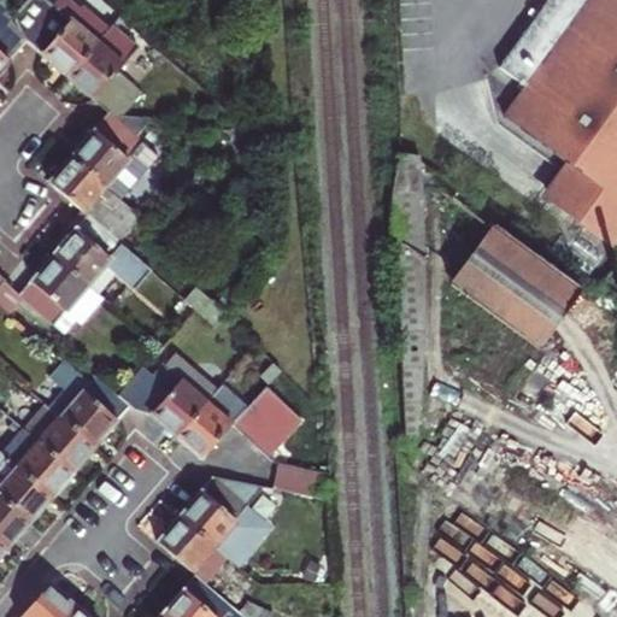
[(553,204),(613,247),(616,242),(616,0),(548,0),(499,66),(529,88),(507,117),(579,170),(565,188),(553,204)]
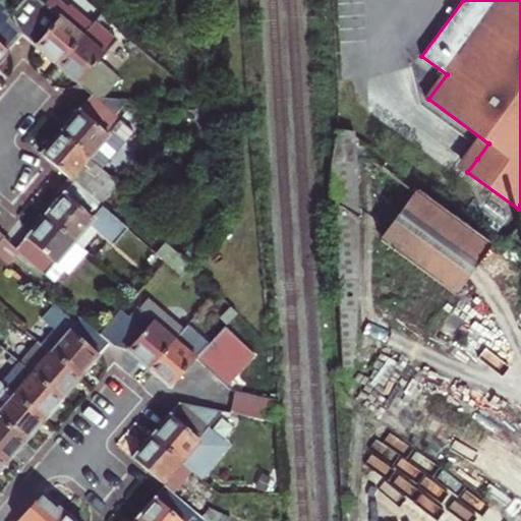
[(24,35),(58,65),(82,38),(47,6),(25,30),(22,33),(24,35)]
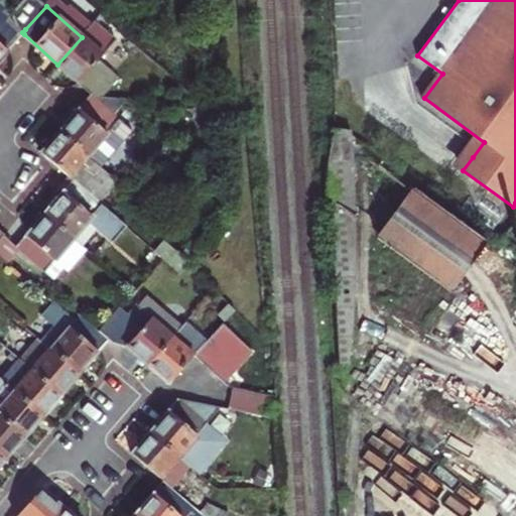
[(0,61),(24,34),(22,32),(12,23),(9,26),(0,17),(0,61)]
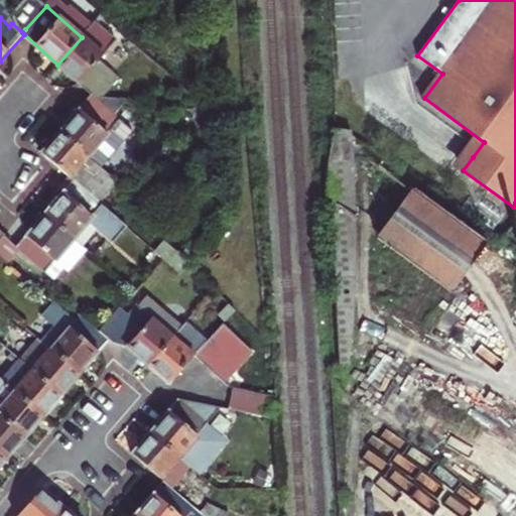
[(57,65),(92,96),(116,69),(82,37),(57,65)]
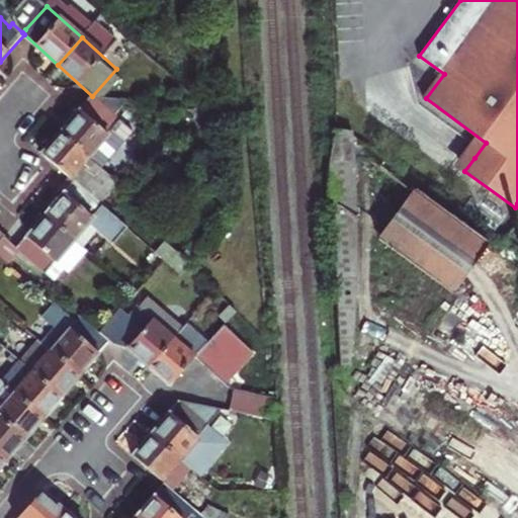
[(61,132),(92,160),(122,124),(91,97),(61,132)]
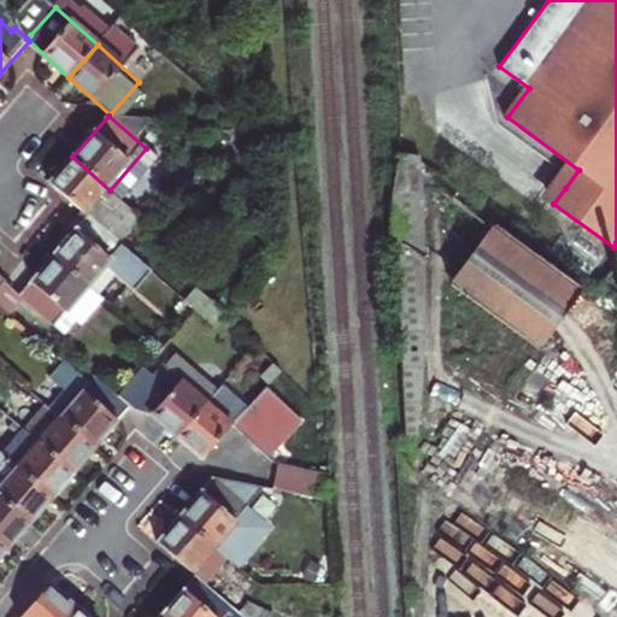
[(421,152),(399,152),(393,200),(406,435),(427,435),(421,152)]
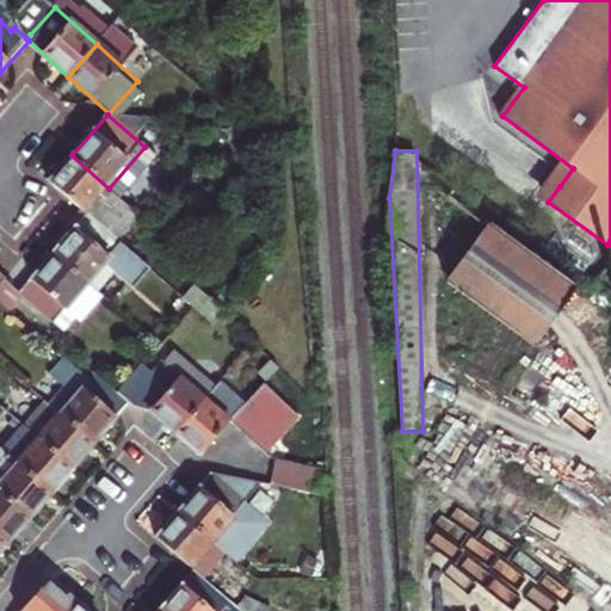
[(82,210),(87,211),(109,189),(72,155),(50,180),(71,198),(81,209),(82,210)]
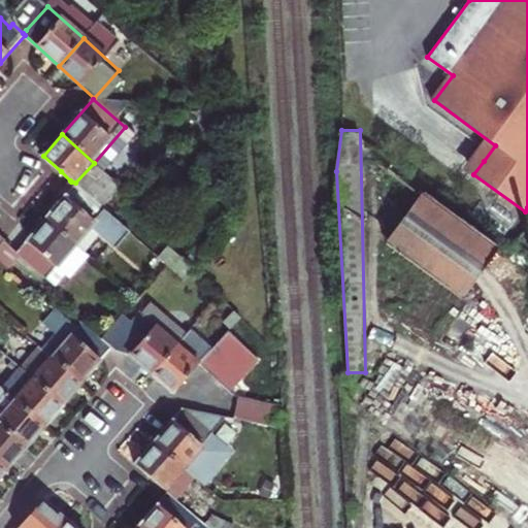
[(64,197),(46,218),(76,243),(93,226),(102,234),(116,246),(131,231),(75,183),(71,182),(70,180),(60,193),(64,197)]
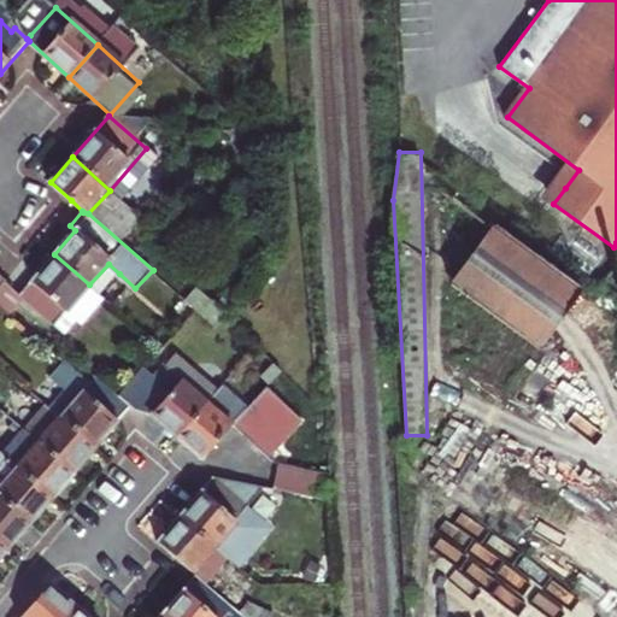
[(489,228),(451,285),(540,348),(581,293),(489,228)]
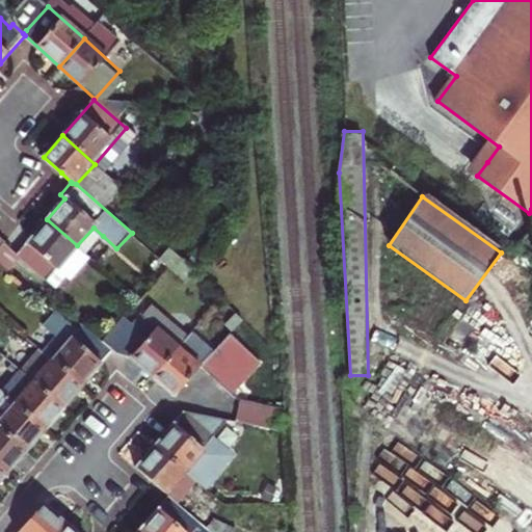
[(18,253),(16,255),(54,289),(65,276),(73,274),(90,256),(86,254),(77,245),(47,219),(19,254),(18,253)]
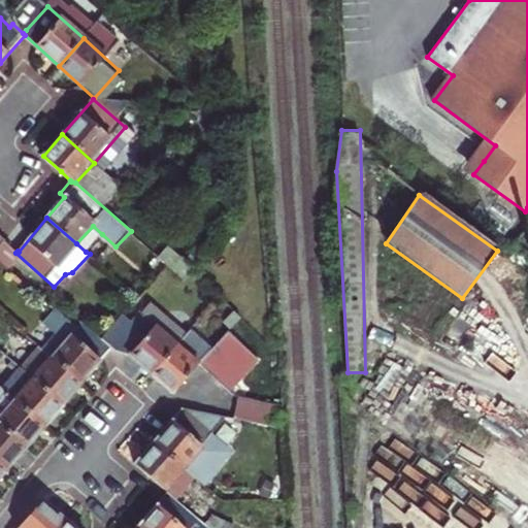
[(76,243),(86,252),(102,234),(93,226),(76,243)]
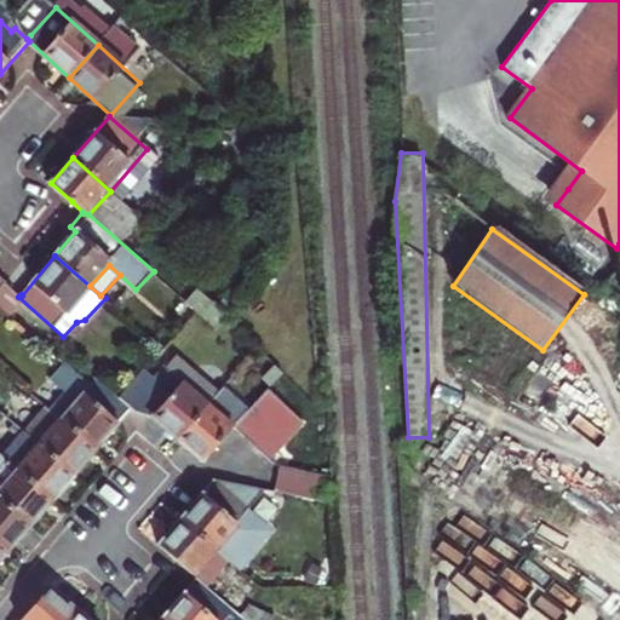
[(21,294),(5,281),(0,287),(0,300),(9,309),(18,297),(21,294)]
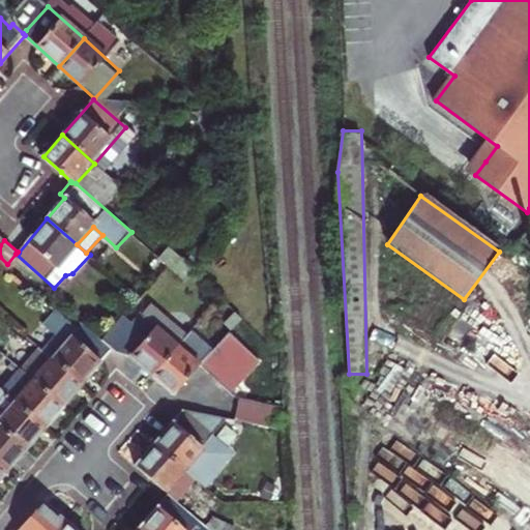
[(162,258),(171,266),(187,281),(197,270),(172,247),(162,258)]
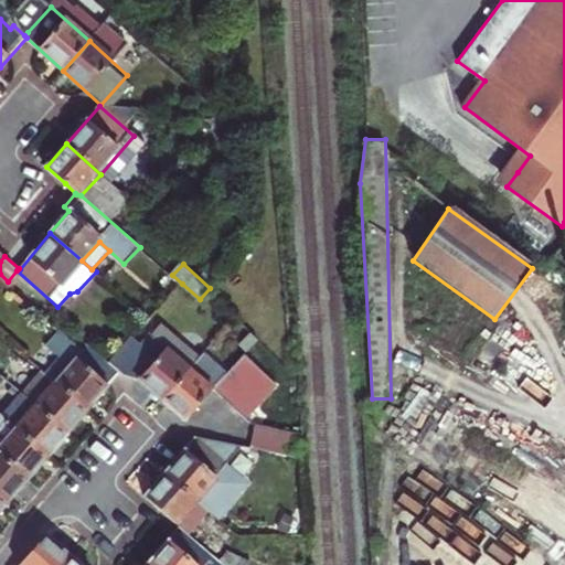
[(141,380),(164,400),(201,358),(162,324),(145,345),(135,337),(112,362),(123,372),(141,380)]
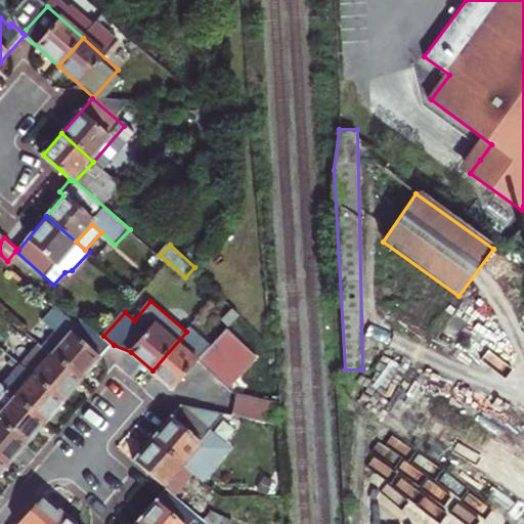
[(52,353),(82,379),(111,345),(82,320),(78,323),(63,310),(56,318),(62,323),(71,332),(52,353)]
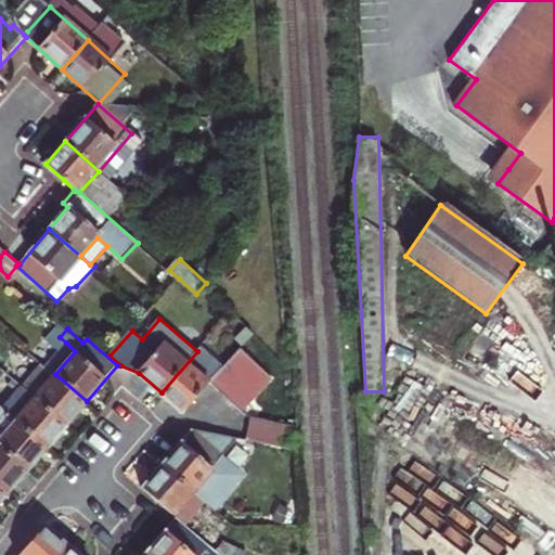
[(75,351),(66,343),(47,366),(55,374),(75,351)]
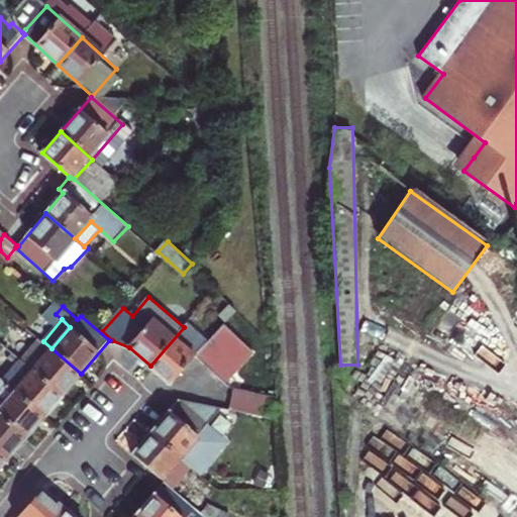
[(187,323),(184,327),(150,366),(173,385),(198,355),(229,382),(256,351),(225,324),(210,342),(187,323)]
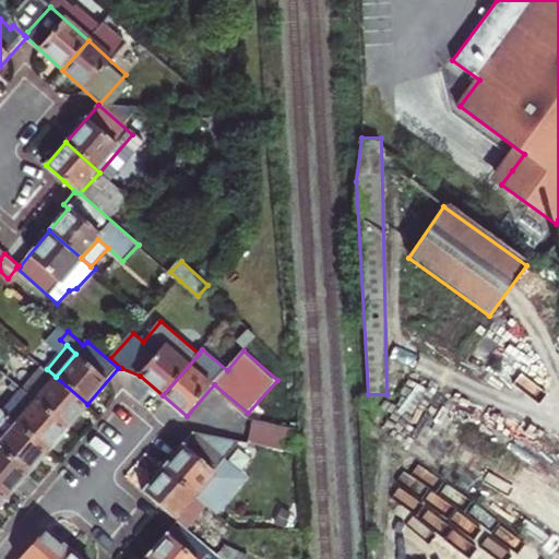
[(25,389),(69,426),(87,404),(56,377),(47,369),(44,367),(25,389)]
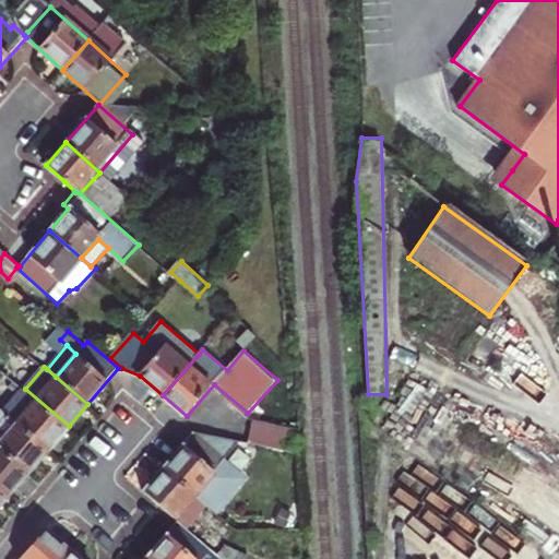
[(49,450),(69,426),(25,389),(6,412),(49,450)]
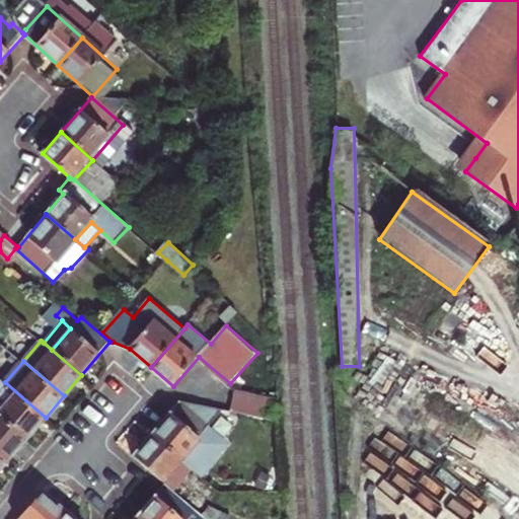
[(0,414),(27,438),(46,418),(5,382),(0,387),(0,414)]
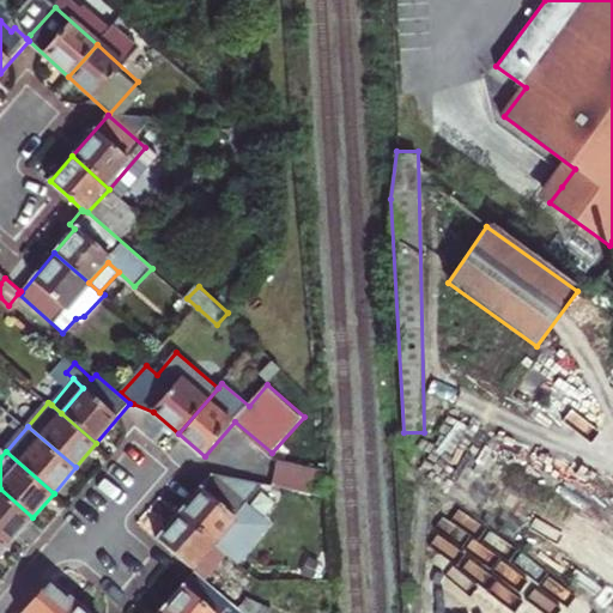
[(322,474),(254,459),(248,481),(323,498),(322,474)]
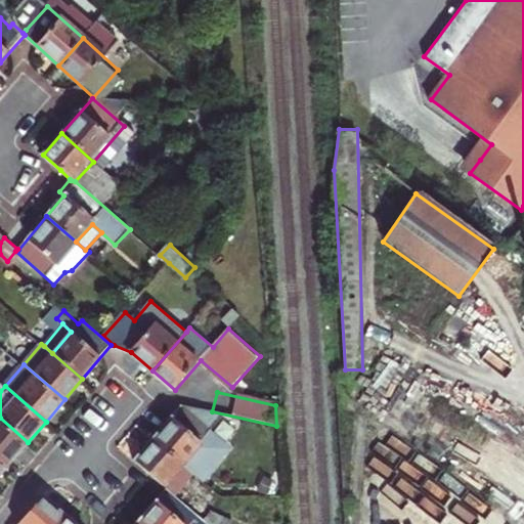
[(181,406),(153,439),(181,463),(195,475),(223,445),(209,432),(210,431),(181,406)]
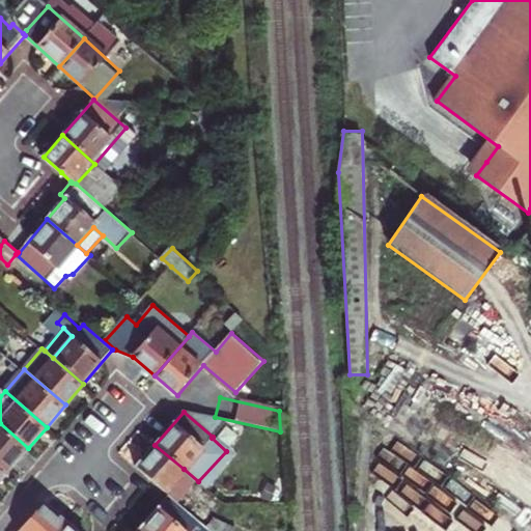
[(0,462),(9,470),(28,448),(0,423),(0,462)]
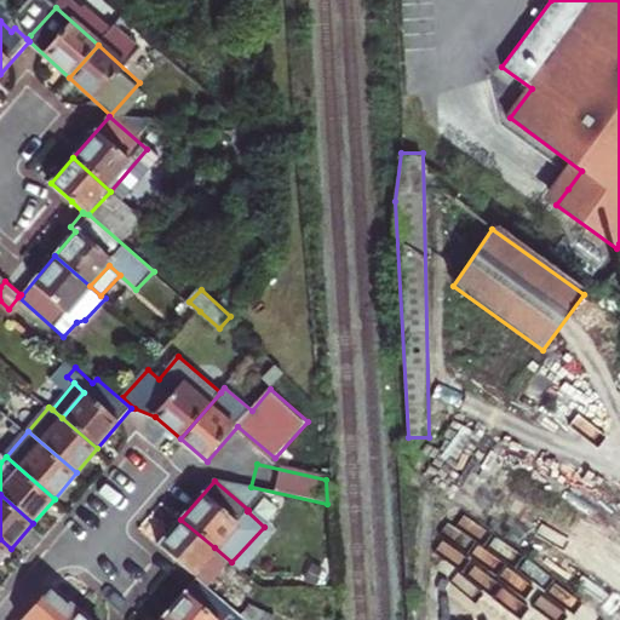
[(160,544),(181,561),(193,572),(214,547),(181,520),(160,544)]
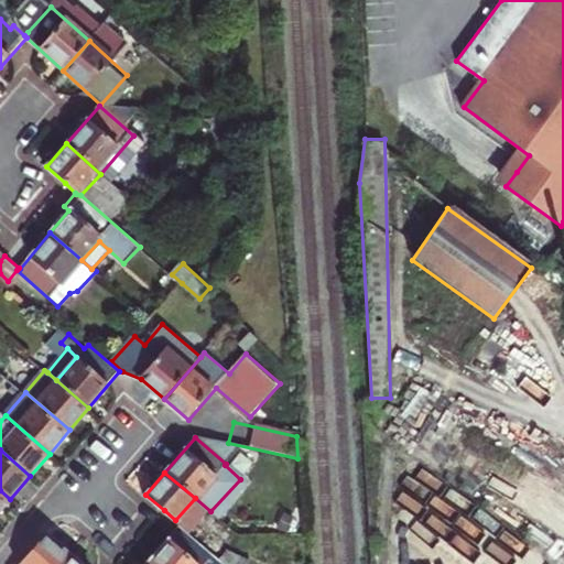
[(0,510),(10,499),(0,490),(0,510)]
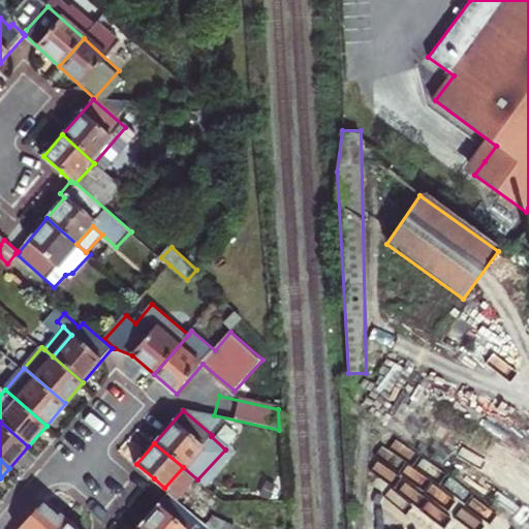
[(139,526),(143,528),(212,528),(164,488),(154,499),(159,504),(139,526)]
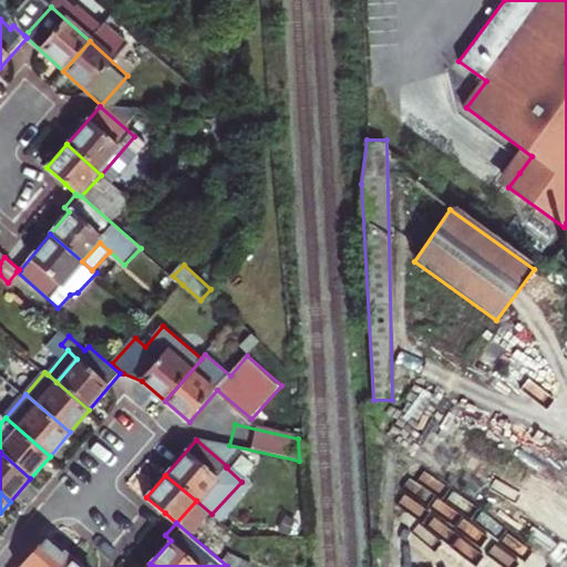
[(20,566),(60,566),(71,555),(47,535),(20,566)]
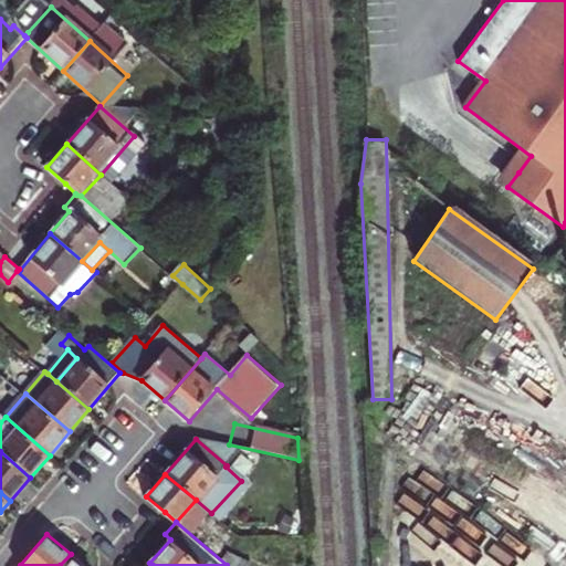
[(83,565),(71,554),(60,565),(83,565)]
